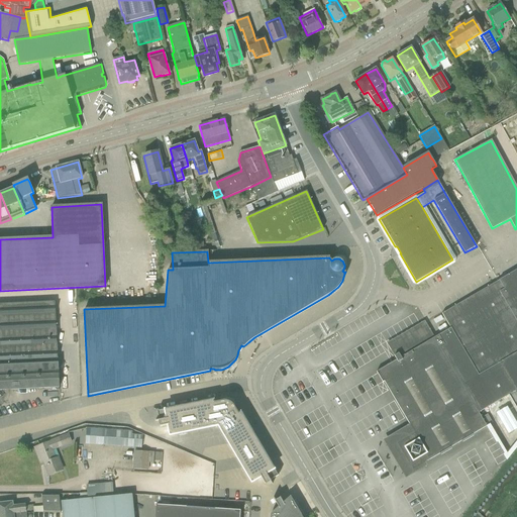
[(450,328),(440,334),(434,337),(424,321),(425,323),(390,344),(396,354),(394,356),(396,360),(376,372),(383,383),(384,382),(414,433),(397,443),(405,456),(412,470),(486,426),(506,460),(516,446),(516,269),(497,281),(441,314),(450,328)]
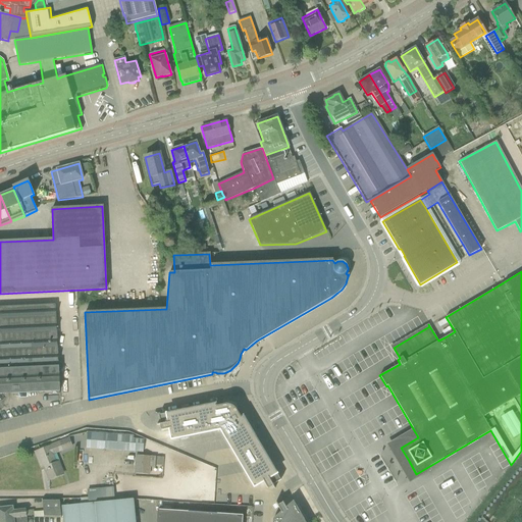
[(0,394),(59,392),(55,306),(0,307),(0,394)]
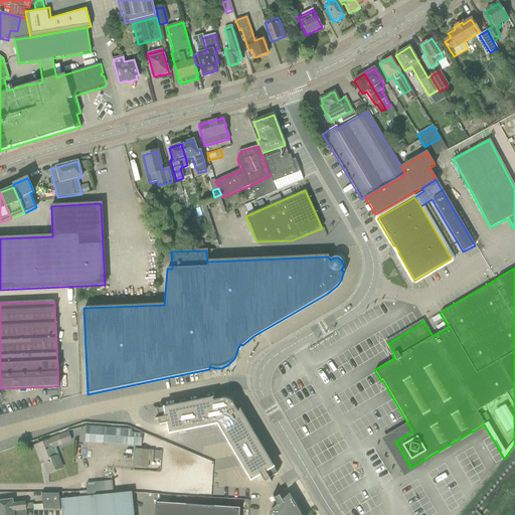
[(223,399),(220,399),(220,397),(157,409),(158,418),(154,419),(154,420),(157,419),(158,425),(167,423),(169,434),(217,423),(250,481),(260,475),(264,483),(269,480),(271,483),(271,482),(269,479),(277,474),(235,404),(233,405),(232,403),(230,402),(229,401),(227,400),(225,399),(223,399)]
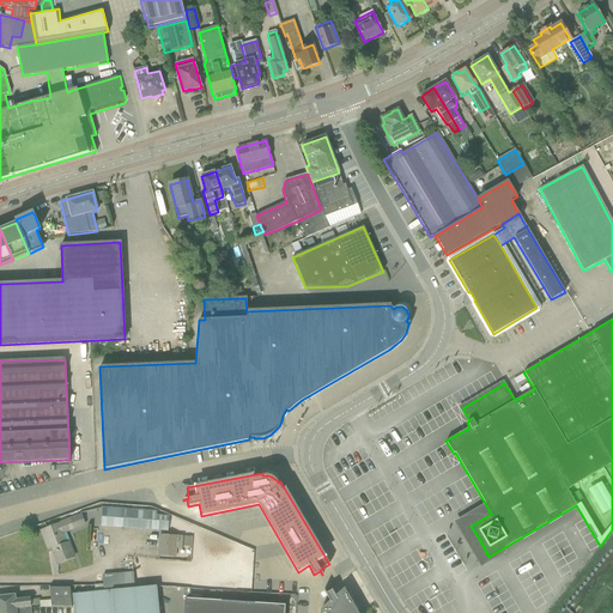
[(156,516),(157,513),(102,508),(101,527),(167,530),(168,517),(156,516)]
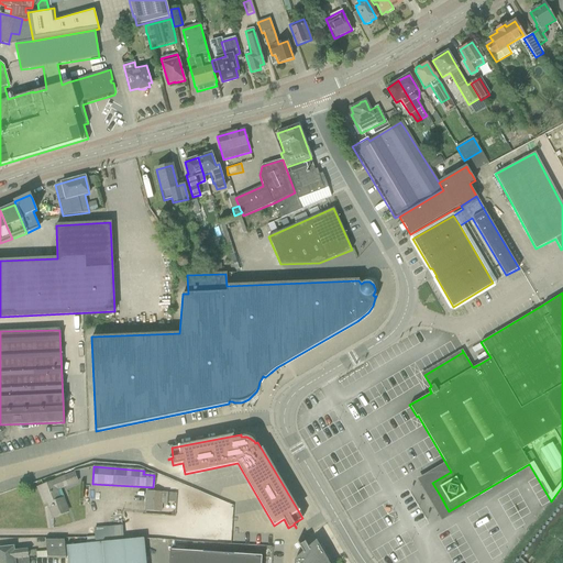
[(56,489),(77,482),(74,473),(37,487),(37,488),(41,487),(53,518),(68,511),(63,498),(59,499),(56,489)]
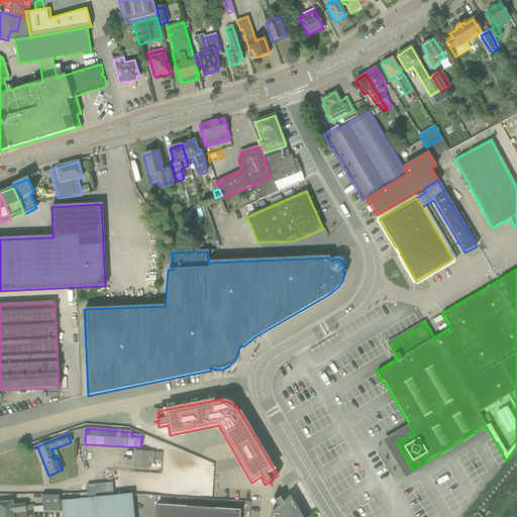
[(134,451),(133,470),(147,471),(147,463),(153,463),(153,457),(154,453),(134,451)]
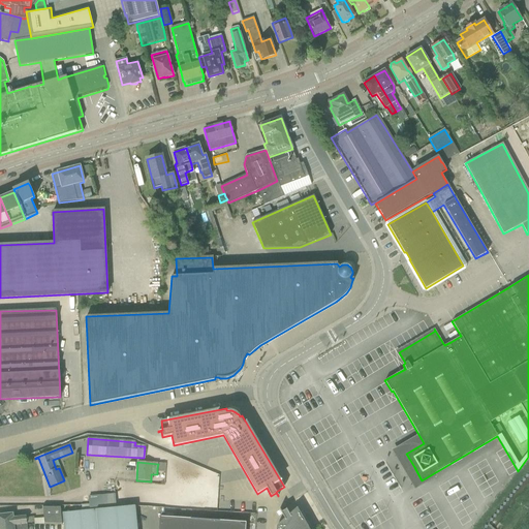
[(82,510),(116,507),(115,495),(88,497),(88,504),(82,505),(82,510)]
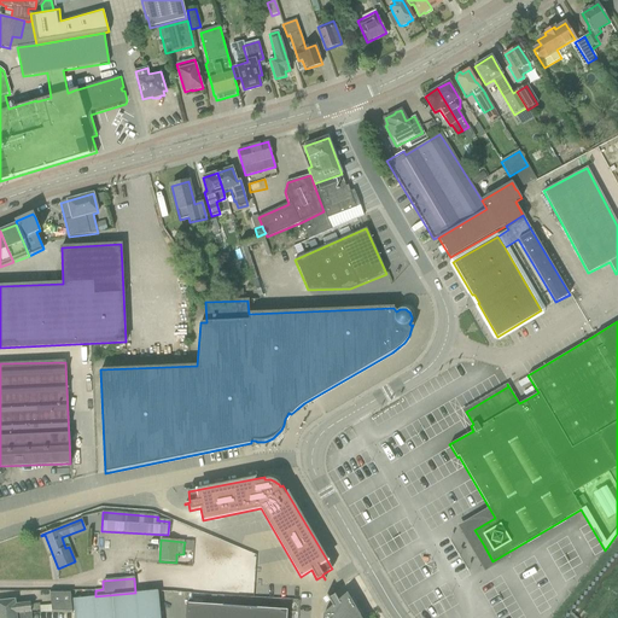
[(52,613),(73,611),(70,589),(50,592),(52,613)]
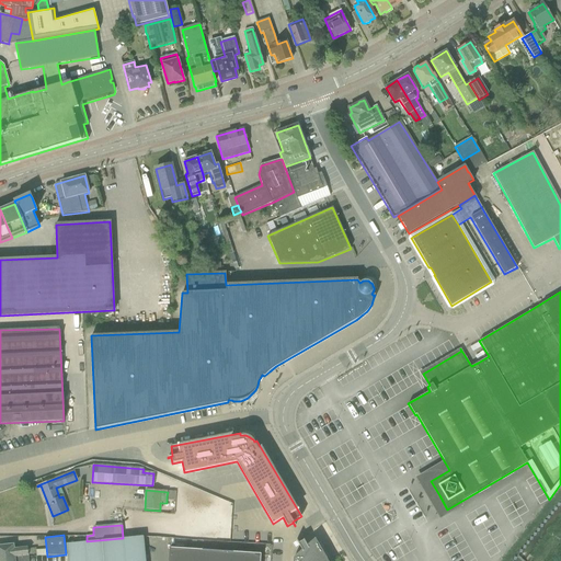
[(67,560),(145,560),(144,536),(123,538),(87,541),(66,544),(67,560)]
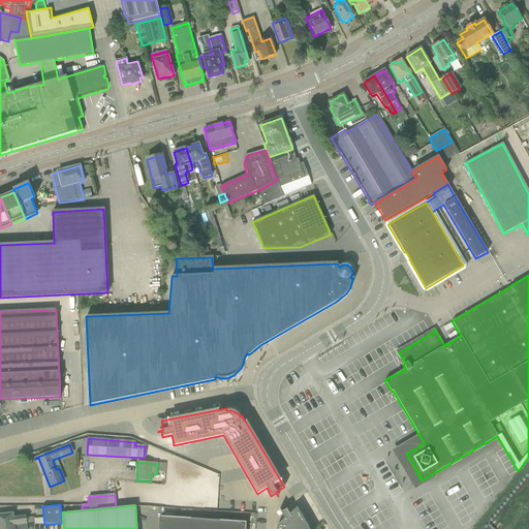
[(308,528),(307,526),(297,508),(289,515),(286,509),(281,512),(280,509),(279,509),(284,519),(277,526),(276,528),(308,528)]
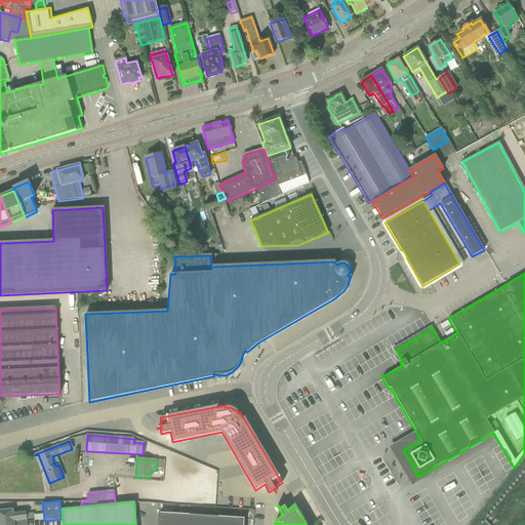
[(26,512),(12,514),(12,510),(0,511),(0,522),(27,520),(40,519),(40,518),(34,519),(34,513),(26,514),(26,512)]
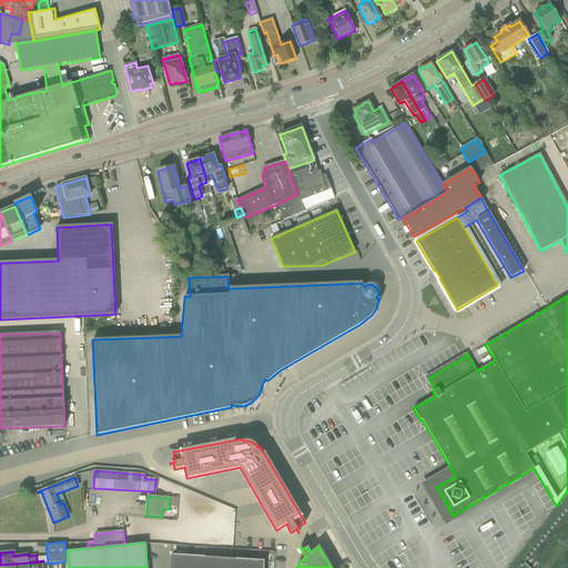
[(173,555),(172,555),(171,567),(263,567),(264,560),(173,555)]
